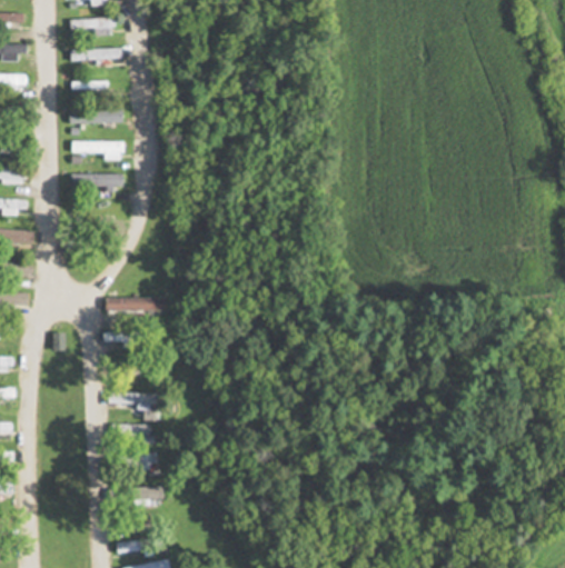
[(0,27),(27,28),(27,15),(0,13),(0,27)]
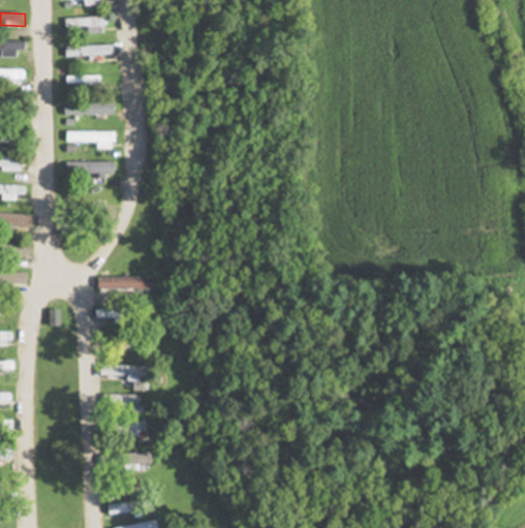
[(109,18),(65,18),(65,27),(109,27),(109,18)]
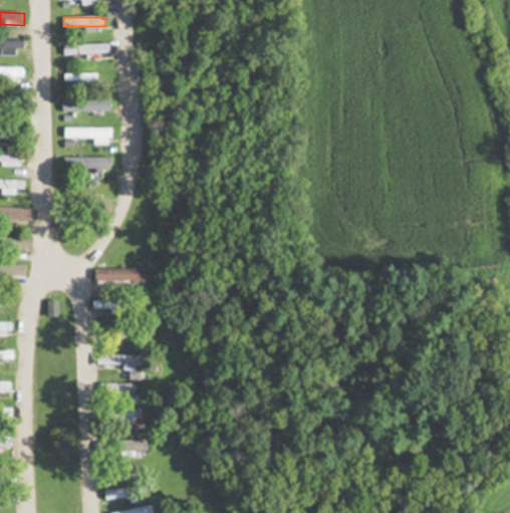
[(0,48),(27,49),(27,40),(0,40),(0,48)]
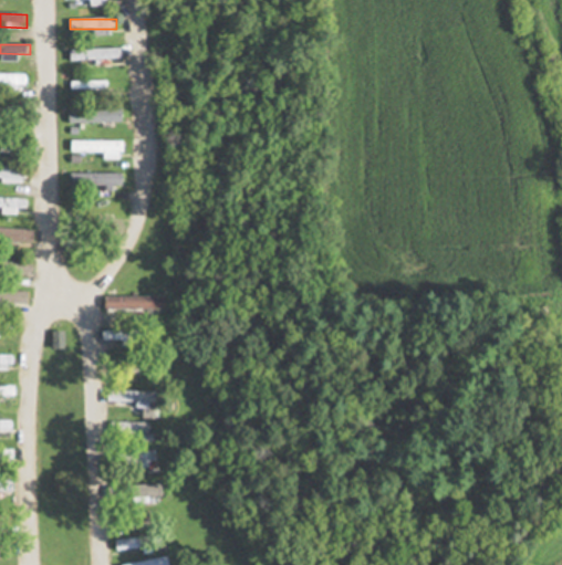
[(122,48),(70,48),(70,61),(122,61),(122,48)]
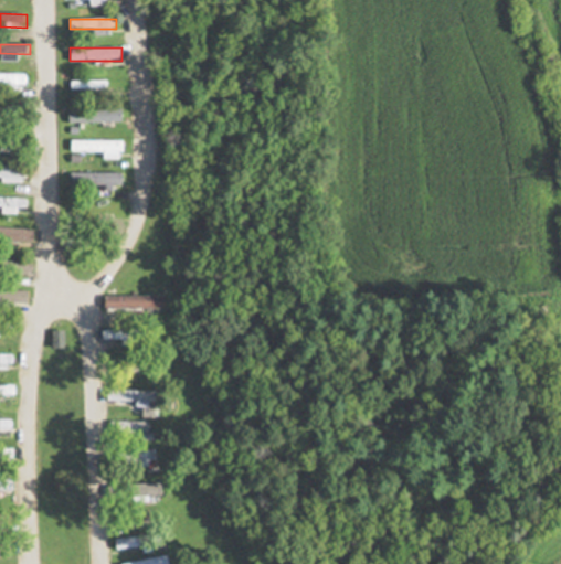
[(0,88),(30,88),(30,74),(0,73),(0,88)]
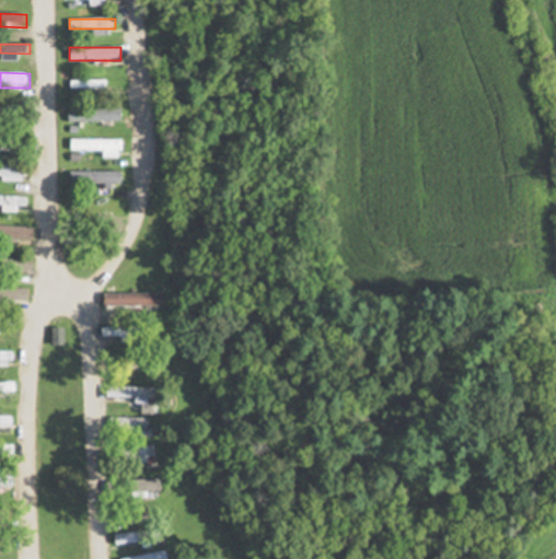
[(0,106),(0,114),(20,115),(20,106),(0,106)]
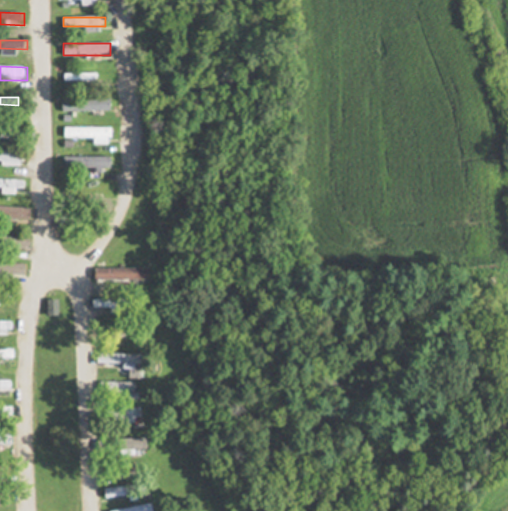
[(108,99),(63,99),(63,111),(108,111),(108,99)]
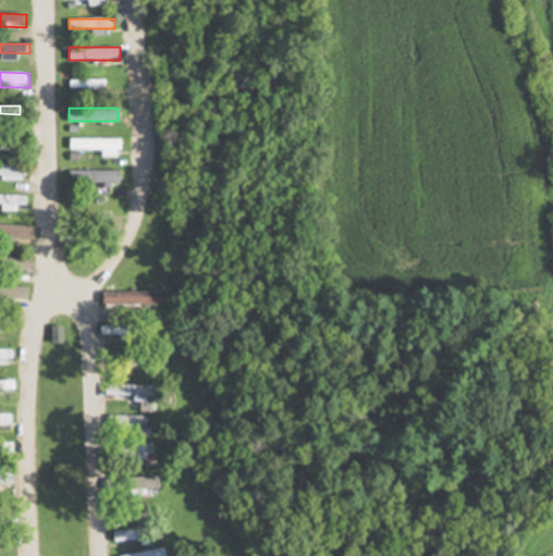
[(101,150),(101,157),(120,157),(120,139),(69,139),(69,150),(101,150)]
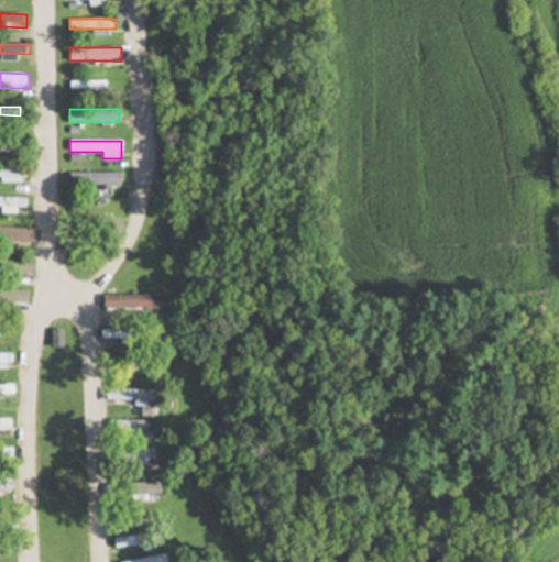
[(3,179),(32,179),(32,166),(0,166),(0,175),(3,175),(3,179)]
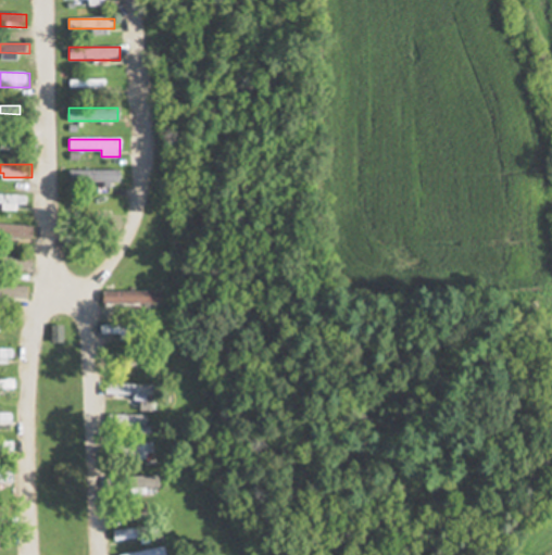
[(117,169),(67,171),(67,185),(117,184),(117,169)]
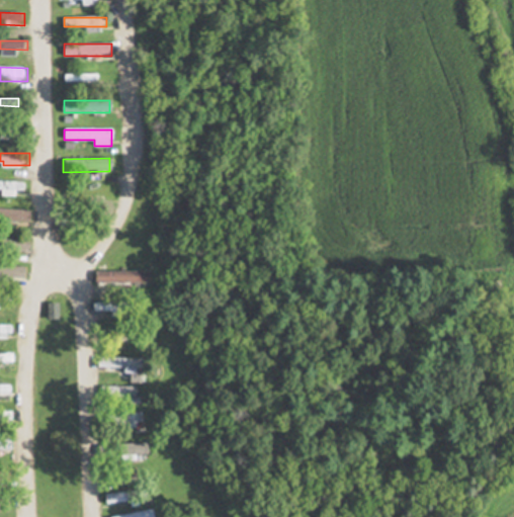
[(0,189),(3,190),(3,193),(28,193),(28,181),(0,181),(0,189)]
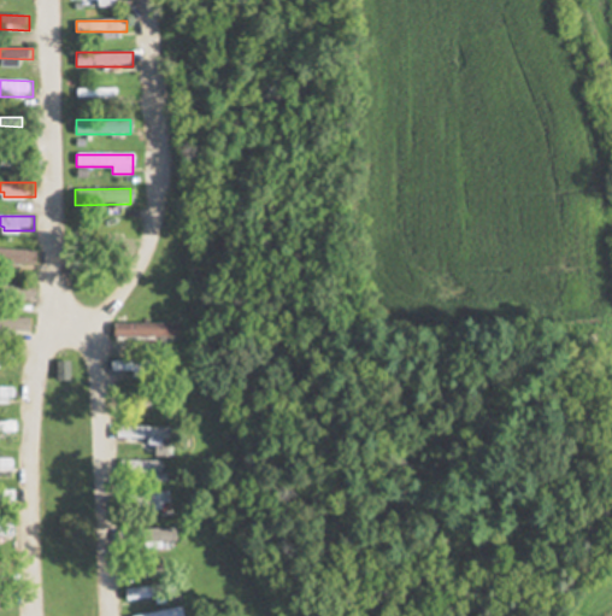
[(37,250),(0,248),(0,263),(37,264),(37,250)]
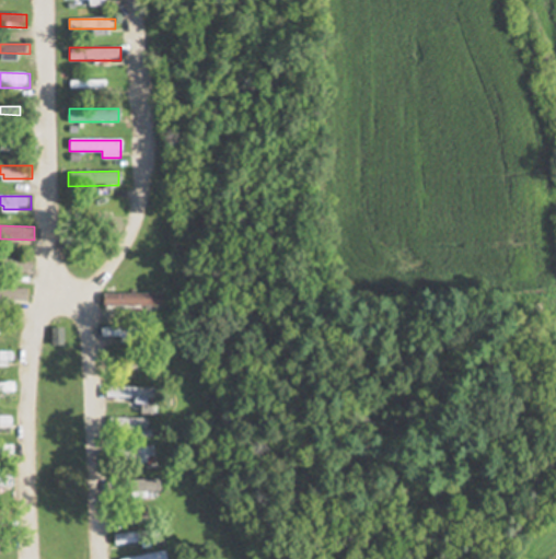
[(0,258),(0,269),(32,269),(32,258),(0,258)]
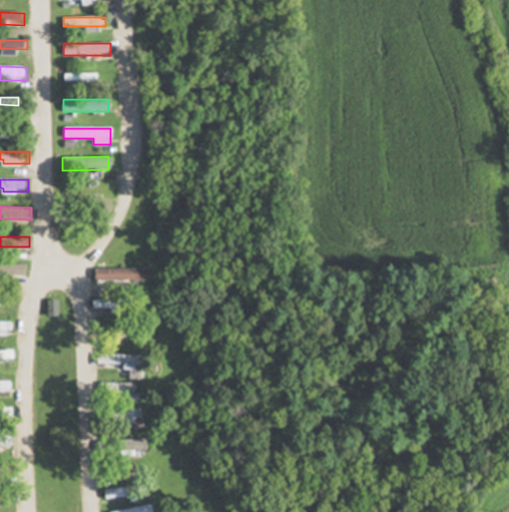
[(27,264),(0,264),(0,275),(27,276),(27,264)]
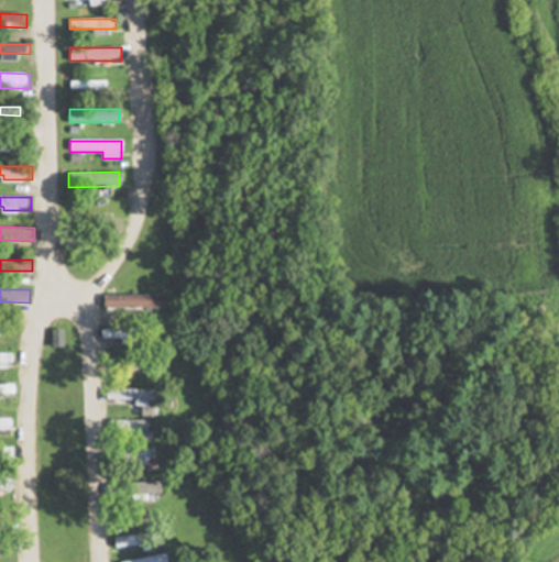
[(162,312),(162,295),(102,295),(102,312),(162,312)]
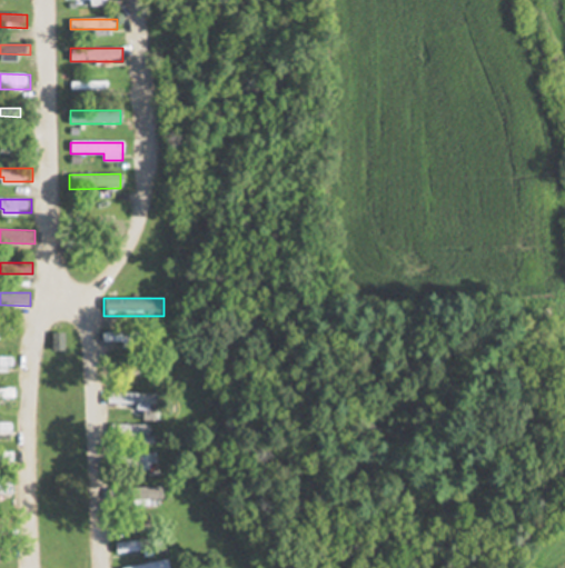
[(53,350),(65,350),(63,335),(53,335),(53,350)]
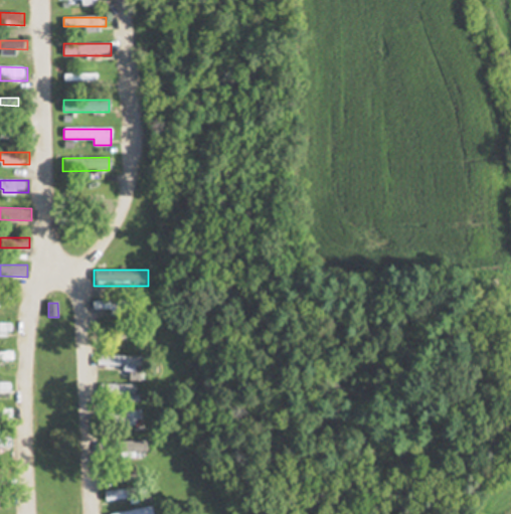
[(13,323),(0,323),(0,334),(13,334),(13,323)]
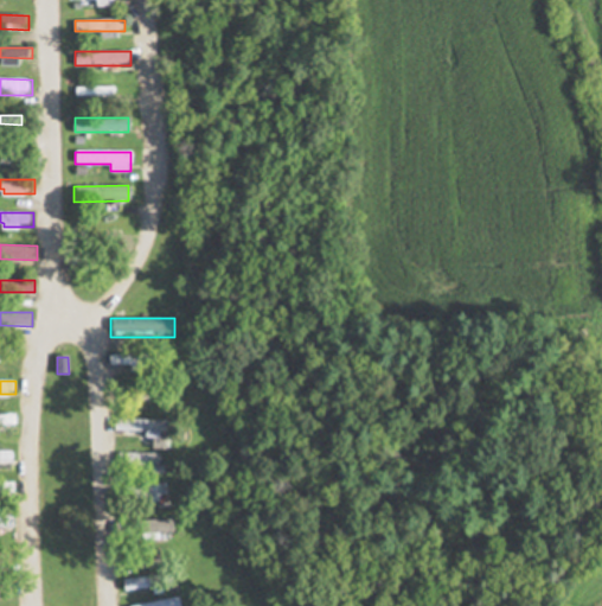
[(140,440),(159,440),(159,420),(120,420),(120,433),(140,433),(140,440)]
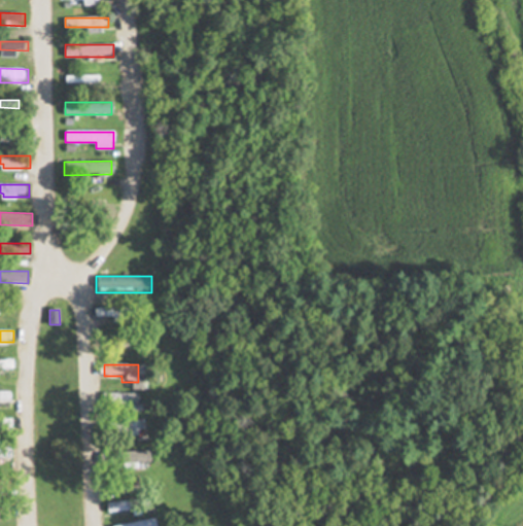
[(13,392),(0,391),(0,400),(13,400),(13,392)]
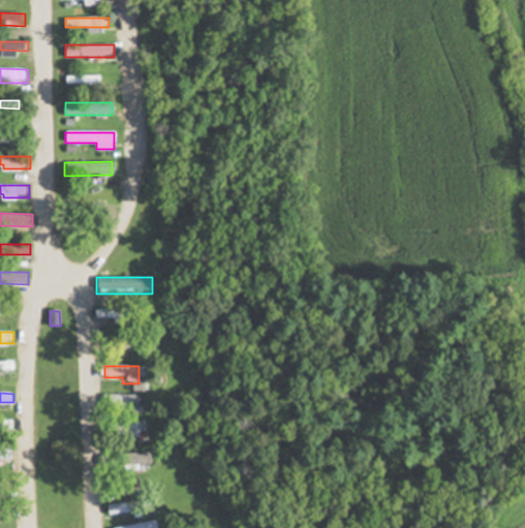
[(140,396),(103,396),(103,410),(140,410),(140,396)]
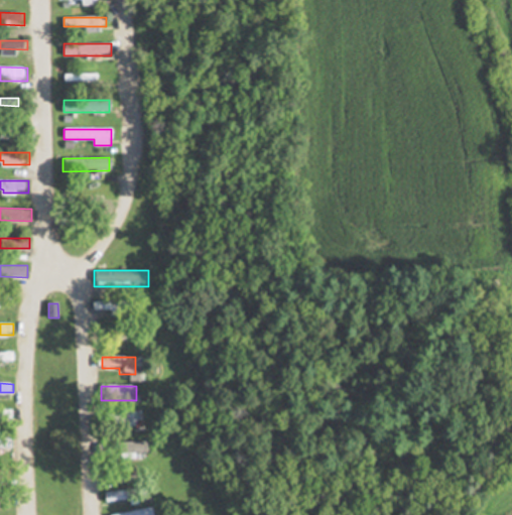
[(138,407),(114,420),(120,433),(145,420),(138,407)]
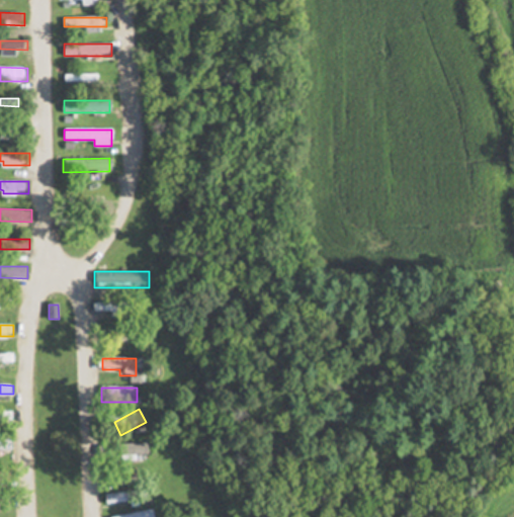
[(144,460),(144,445),(109,445),(109,460),(144,460)]
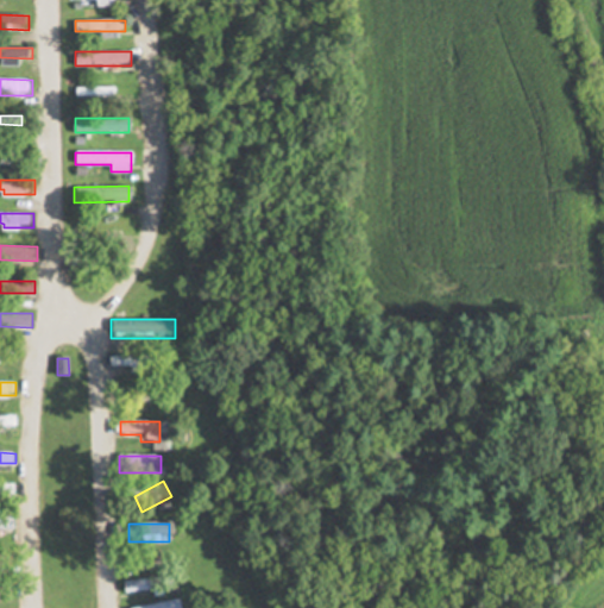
[(172,580),(124,580),(124,591),(172,591),(172,580)]
